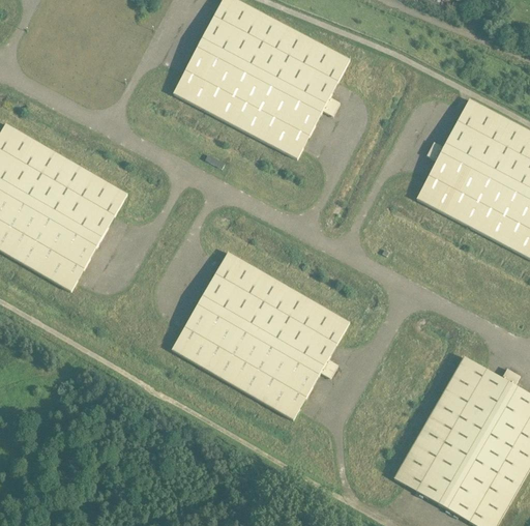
[(350,59),(238,0),(223,0),(174,93),(297,158),(323,111),(333,116),(341,103),(330,97),(350,59)]
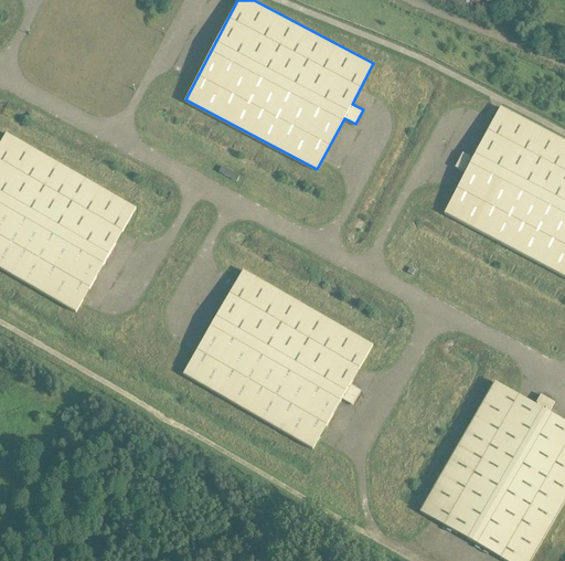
[(564,139),(500,105),(473,157),(462,151),(455,165),(466,171),(445,211),(564,274),(564,139)]
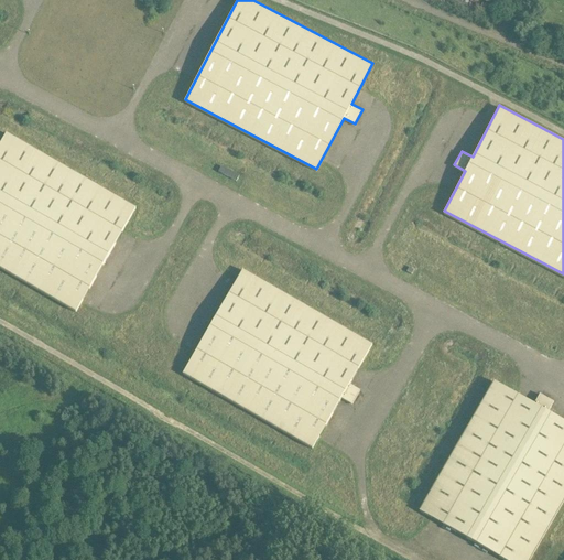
[(136,205),(7,131),(0,142),(0,265),(76,309),(136,205)]
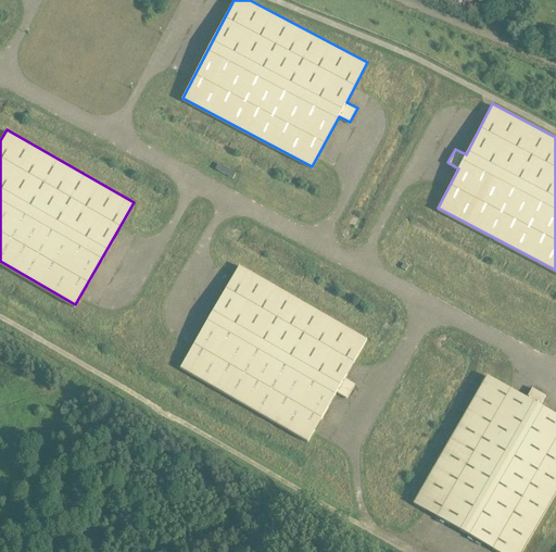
[(225,172),(227,173),(232,175),(236,170),(218,161),(216,166),(225,172)]
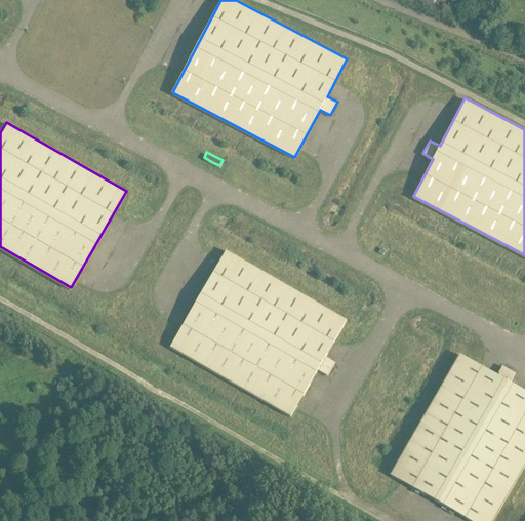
[(347,318),(227,249),(169,345),(290,416),(319,368),(328,373),(335,361),(325,355),(347,318)]
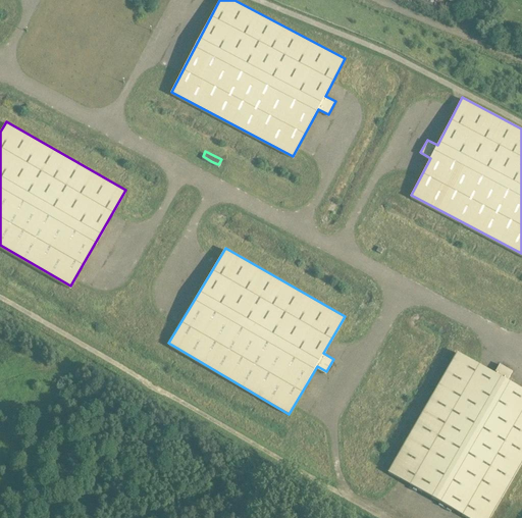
[(494,372),(457,351),(388,470),(472,517),(489,517),(521,461),(521,387),(508,379),(513,370),(501,362),(494,372)]
